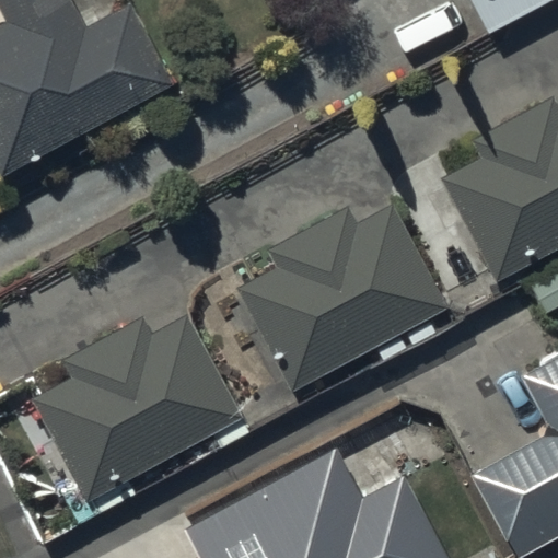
[(0,0),(0,11),(6,22),(0,24),(0,177),(0,179),(176,84),(131,2),(88,26),(73,0),(0,0)]
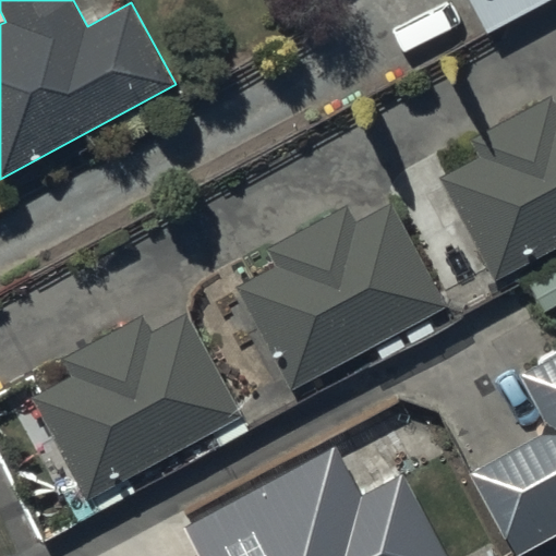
[(468,0),(487,36),(550,0),(468,0)]
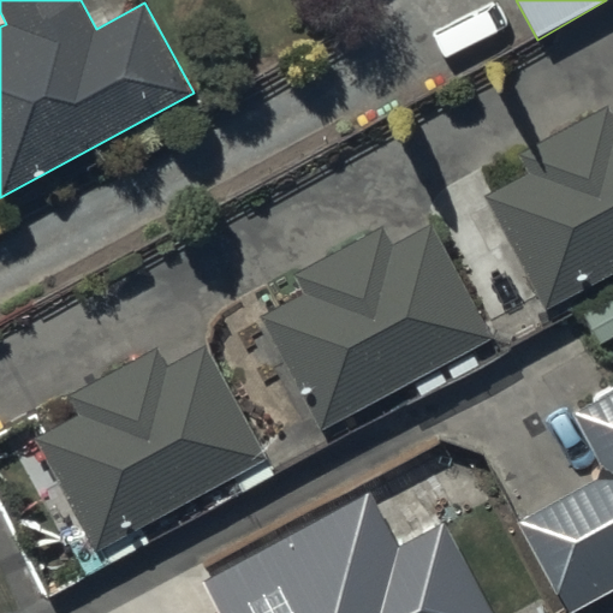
[(527,173),(483,196),(545,311),(612,273),(612,123),(605,109),(517,158),(527,173)]
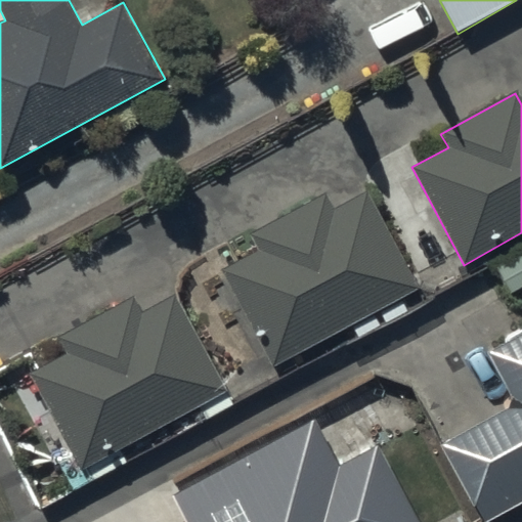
[(258,251),(221,270),(272,368),(352,325),(359,339),(383,327),(376,314),(381,312),(388,325),(409,313),(402,299),(420,290),(367,191),(335,210),(327,196),(251,236),(258,251)]
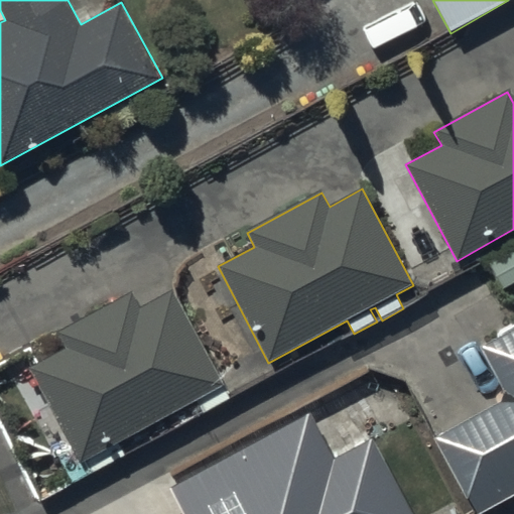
[(513,247),(486,263),(501,289),(513,282),(513,247)]
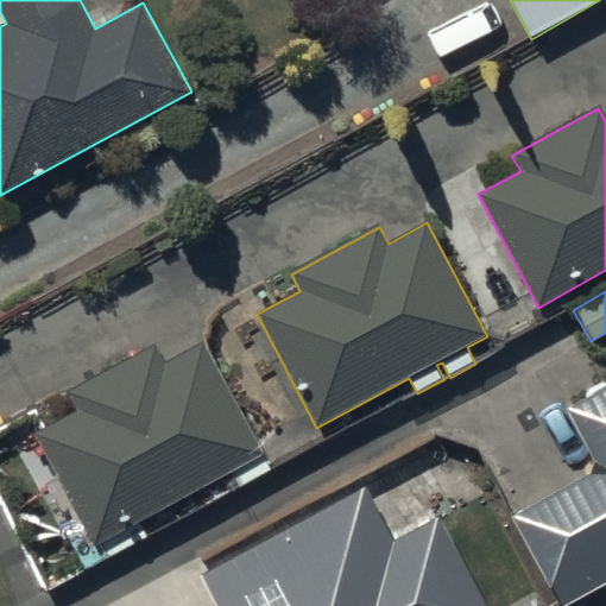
[(76,410),(36,433),(98,544),(265,452),(202,340),(166,360),(157,342),(67,392),(76,410)]
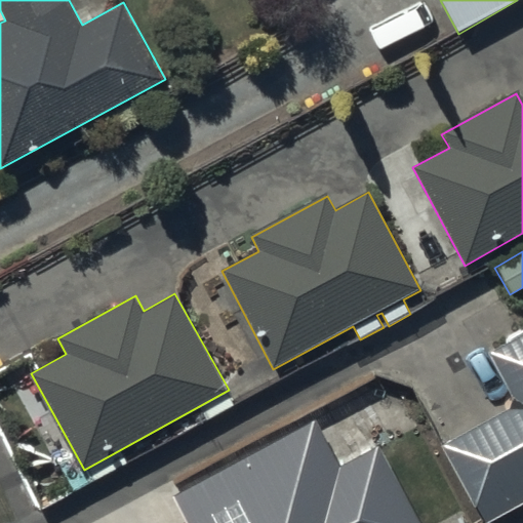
[(510,407),(441,446),(474,507),(476,506),(485,522),(488,522),(522,503),(522,332),(487,352),(511,395),(510,407)]
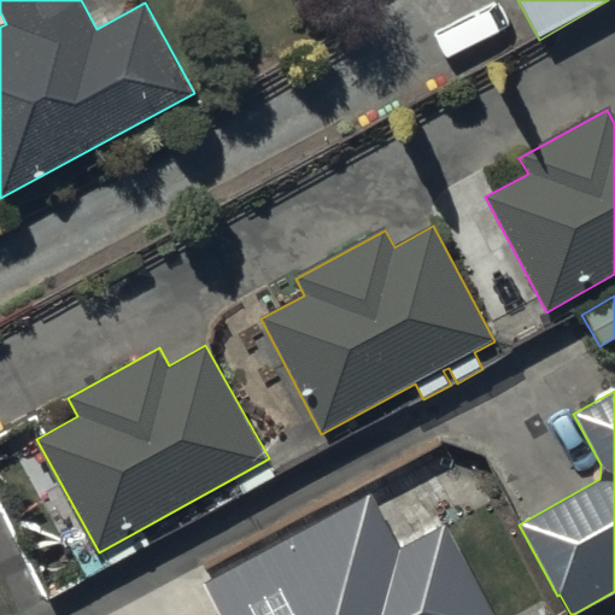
[(497,614),(447,523),(402,549),(372,493),(203,585),(218,614),(497,614)]
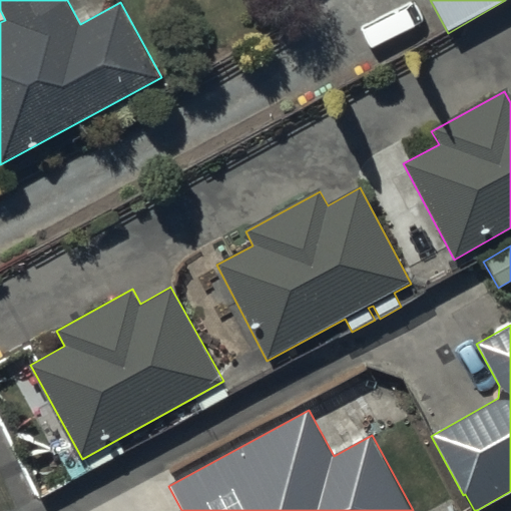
All buildings are outlined.
